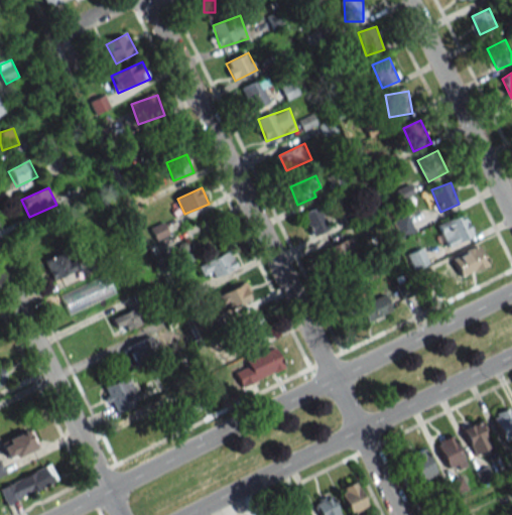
[(314,237),(331,230),(321,207),(303,215),(314,237)]
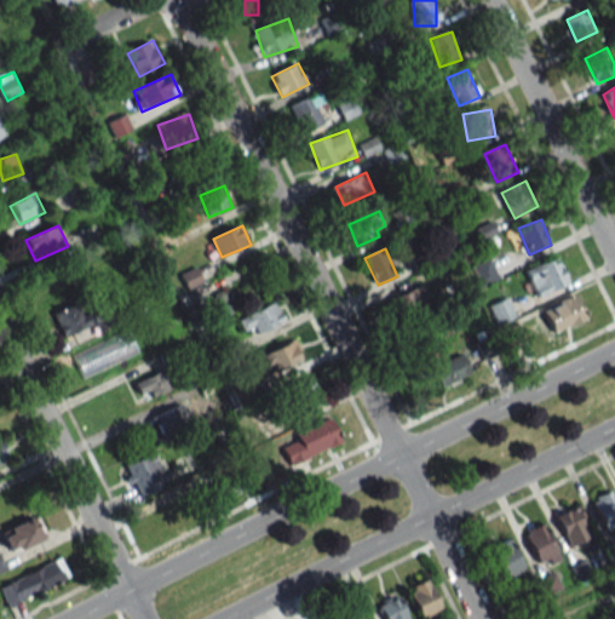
[(529,270),(541,297),(572,284),(561,257),(529,270)]
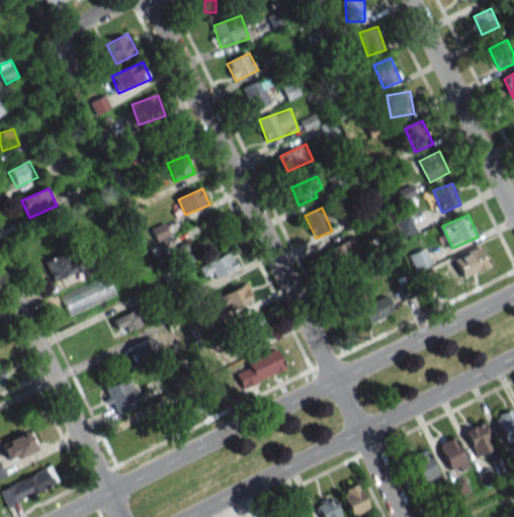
[(403,240),(419,233),(411,216),(395,223),(403,240)]
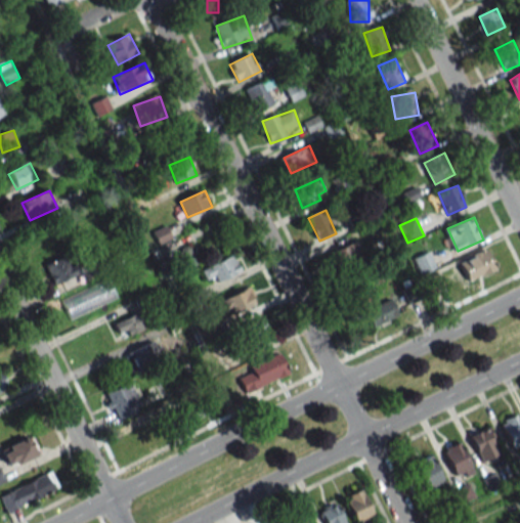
[(331,255),(339,271),(364,258),(356,242),(331,255)]
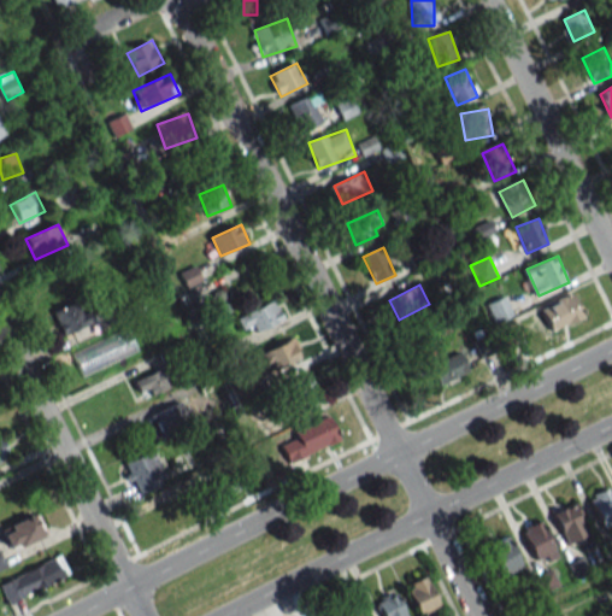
[(541,309),(553,334),(586,318),(575,294),(541,309)]
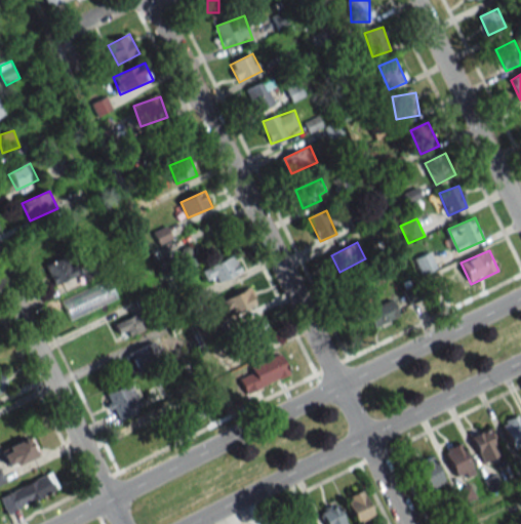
[(83,274),(79,265),(72,268),(68,257),(47,266),(55,286),(83,274)]
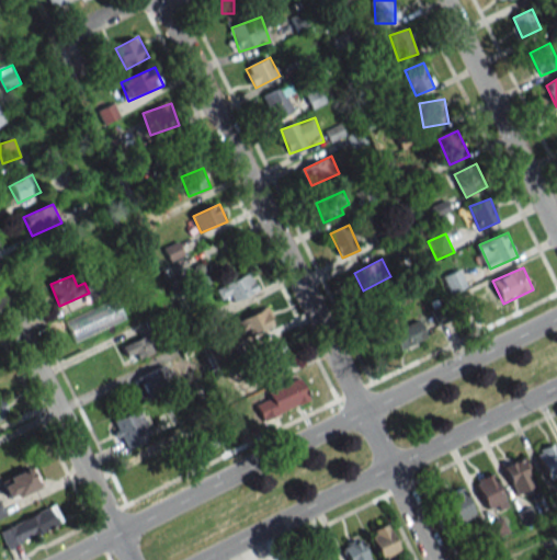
[(218,287),(223,300),(232,297),(235,301),(260,293),(254,275),(218,287)]
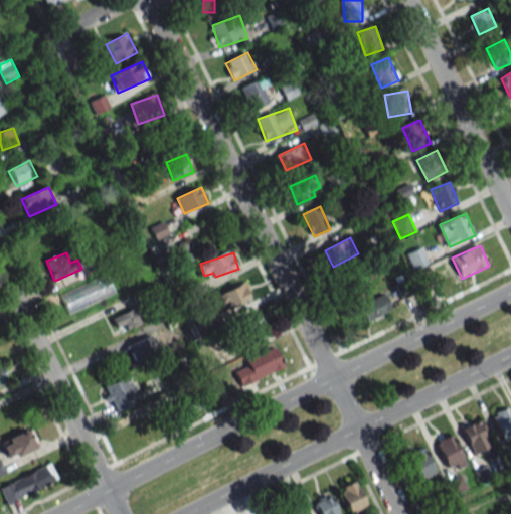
[(372,289),(366,273),(348,281),(354,296),(372,289)]
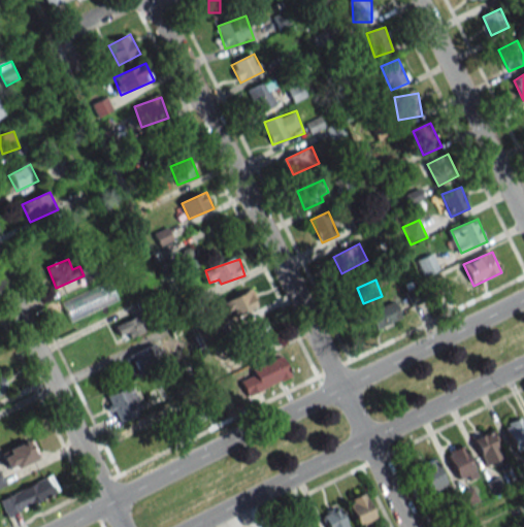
[(231,322),(261,305),(253,290),(222,305),(231,322)]
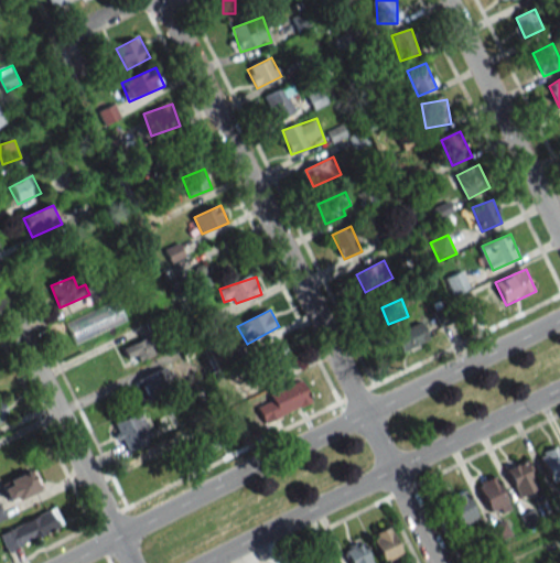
[(395,335),(404,353),(432,339),(423,322),(395,335)]
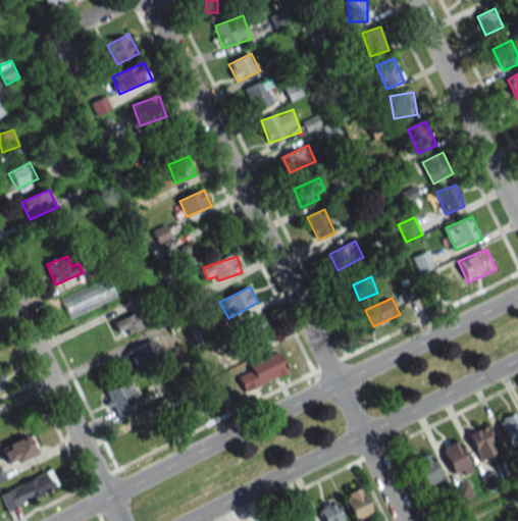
[(121,336),(149,327),(144,312),(116,321),(121,336)]
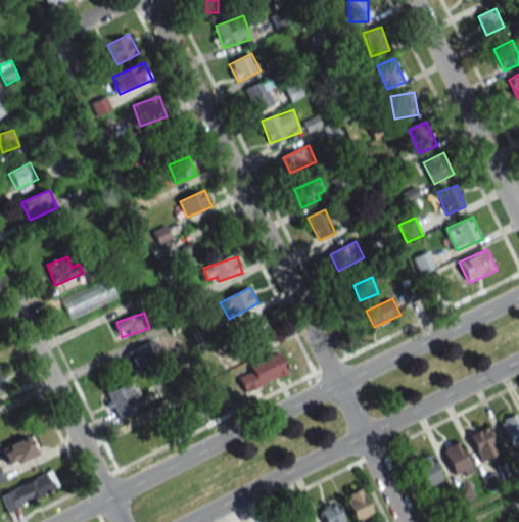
[(252,350),(274,342),(265,319),(243,327),(252,350)]
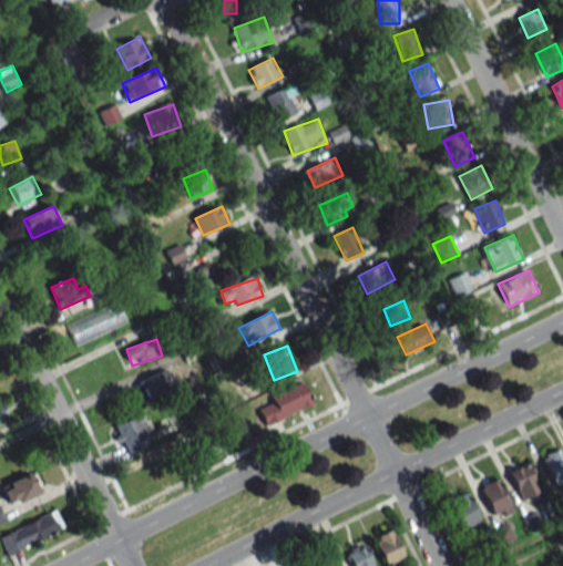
[(137,384),(146,403),(182,386),(173,368),(137,384)]
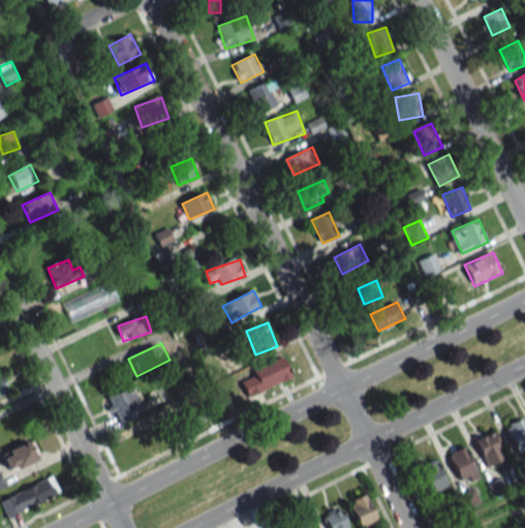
[(250,397),(292,378),(284,358),(241,376),(250,397)]
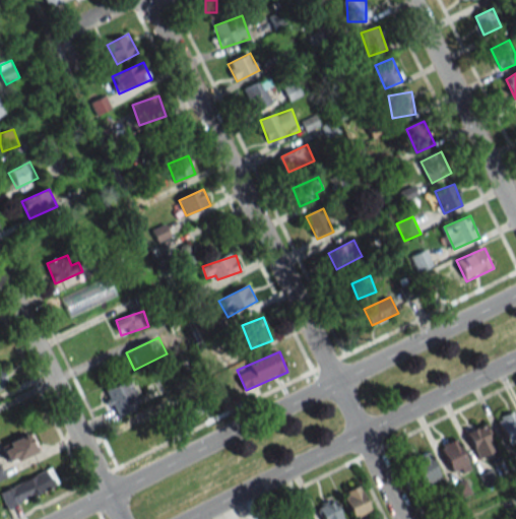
[(0,389),(10,384),(2,368),(0,368),(0,389)]
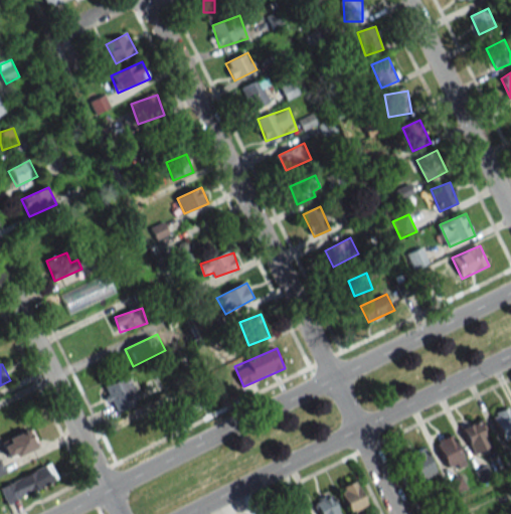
[(105,386),(117,413),(142,402),(130,375),(105,386)]
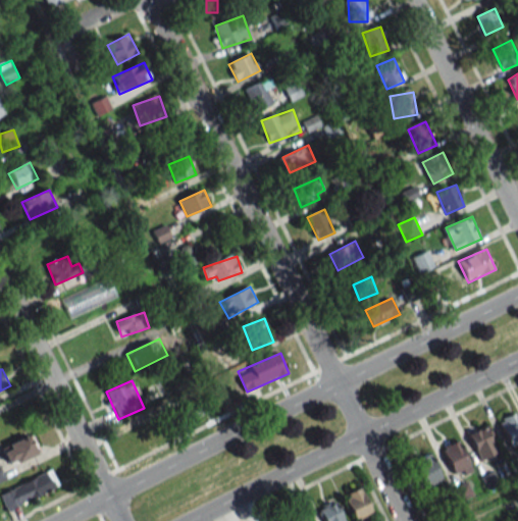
[(212,408),(204,396),(173,415),(182,427),(212,408)]
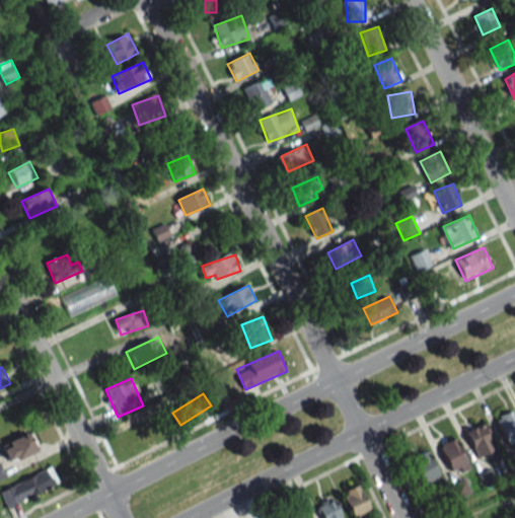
[(514,414),(513,411),(497,418),(508,444),(514,441),(514,414)]
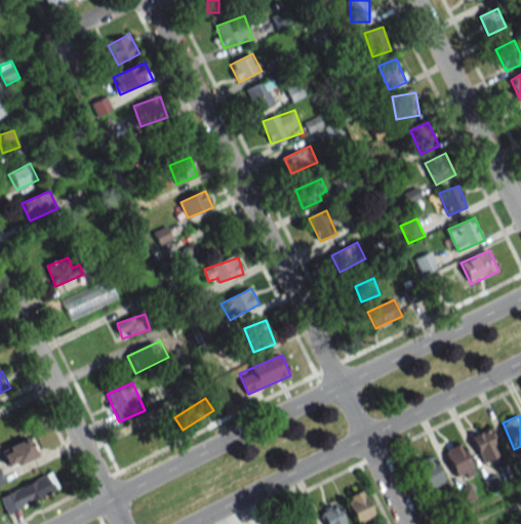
[(484,464),(504,454),(491,428),(472,436),(484,464)]
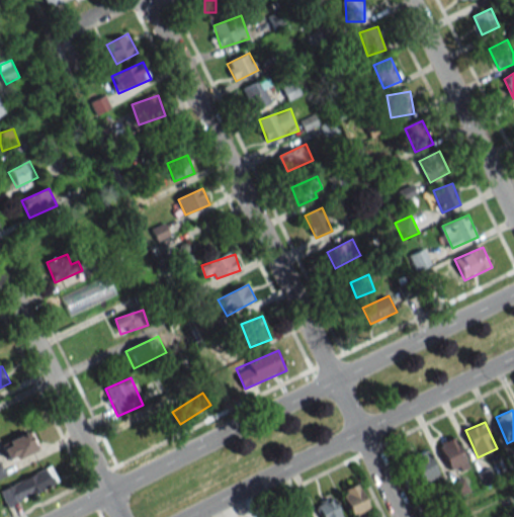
[(11,463),(38,449),(29,431),(2,445),(11,463)]
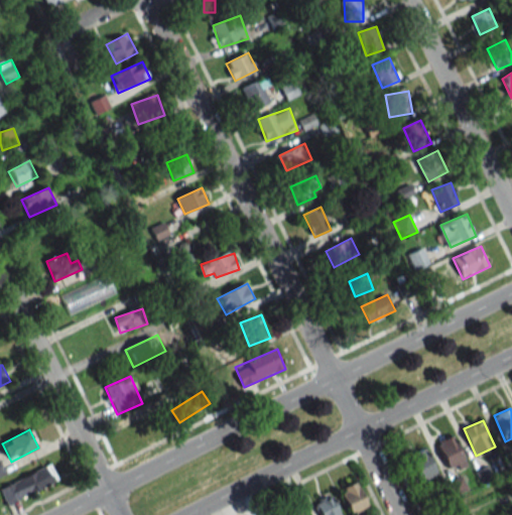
[(454,473),(469,465),(453,435),(437,443),(454,473)]
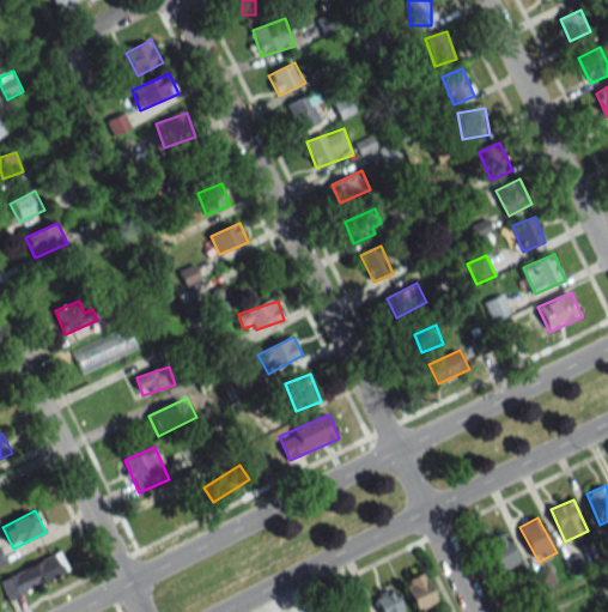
[(504,575),(522,565),(506,533),(487,543),(504,575)]
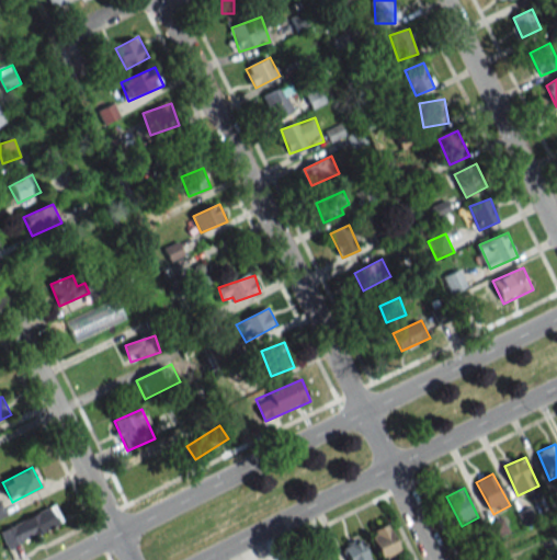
[(66,525),(57,506),(0,530),(8,549),(66,525)]
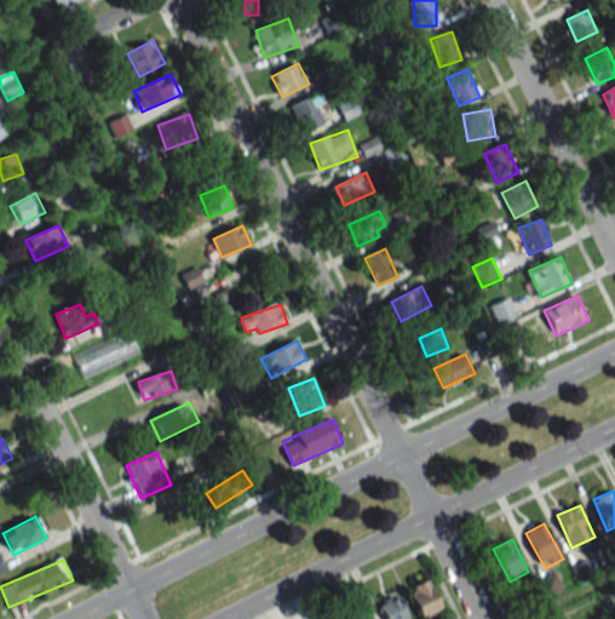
[(426,618),(444,609),(431,579),(409,589),(424,618),(426,618)]
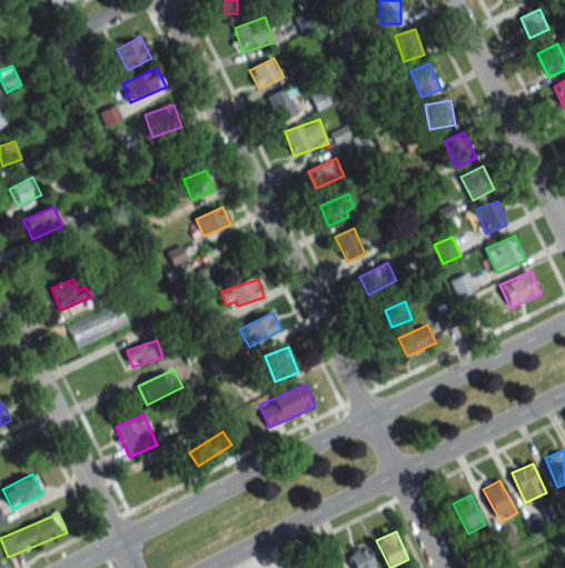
[(377,567),(367,546),(348,555),(354,567),(377,567)]
